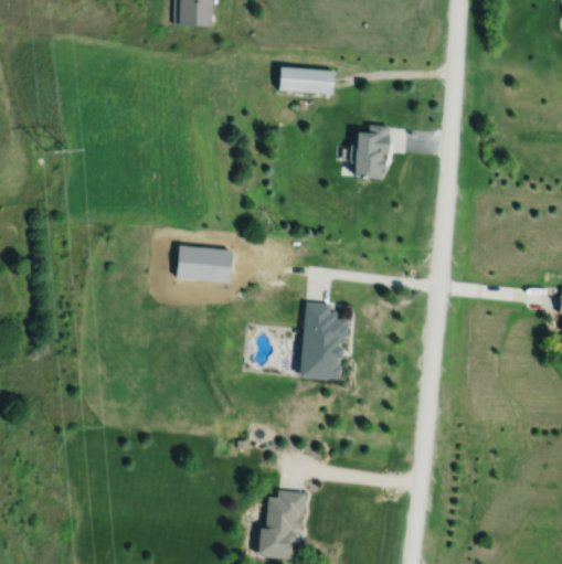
[(175,0),(173,24),(212,25),(213,0),(175,0)]
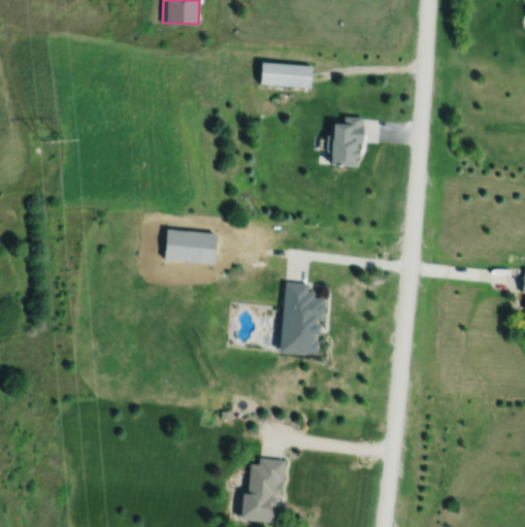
[(263,62),(261,85),(313,88),(315,66),(263,62)]
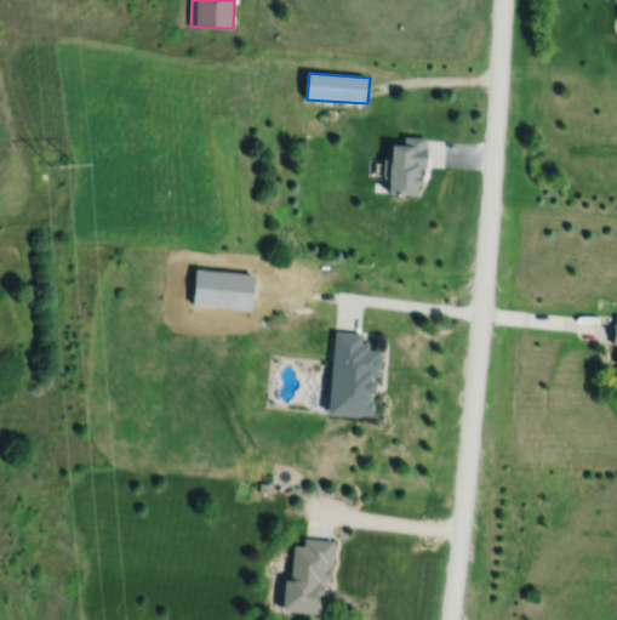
[(406,132),(405,140),(392,138),(390,154),(384,154),(383,172),(388,174),(388,177),(389,177),(388,188),(417,191),(417,180),(422,181),(422,170),(418,170),(418,163),(427,164),(428,143),(427,143),(428,134),(406,132)]
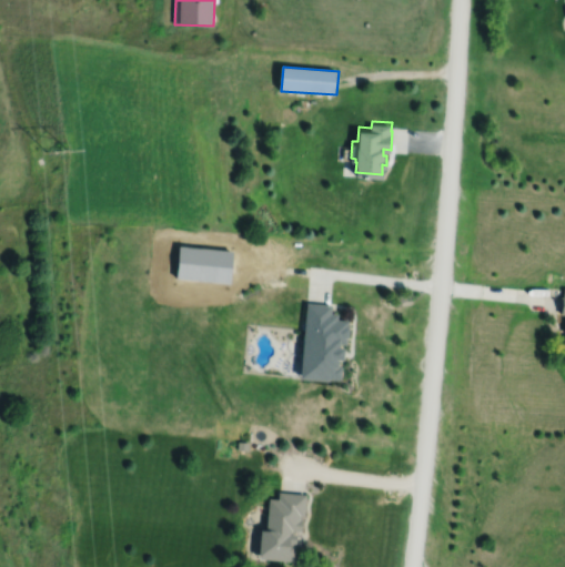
[(308,301),(301,375),(329,378),(329,376),(340,377),(340,376),(341,376),(342,365),(341,364),(341,363),(339,363),(339,357),(343,357),(344,345),(340,345),(340,341),(347,342),(347,335),(349,335),(350,324),(349,324),(350,317),(339,316),(339,311),(332,311),(333,303),(308,301)]
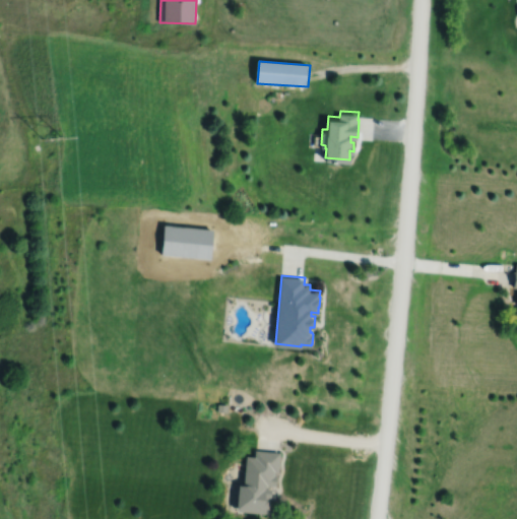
[(219,402),(218,410),(229,410),(229,403),(219,402)]
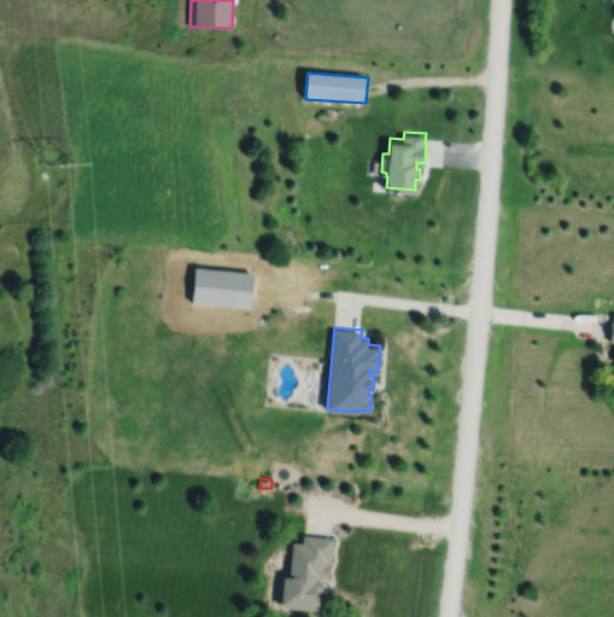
[(334,536),(304,534),(304,541),(293,540),(290,576),(284,575),(281,606),(323,610),(325,600),(326,601),(328,588),(322,587),(323,580),(319,580),(319,576),(328,576),(331,563),(327,563),(327,558),(332,559),(334,536)]
